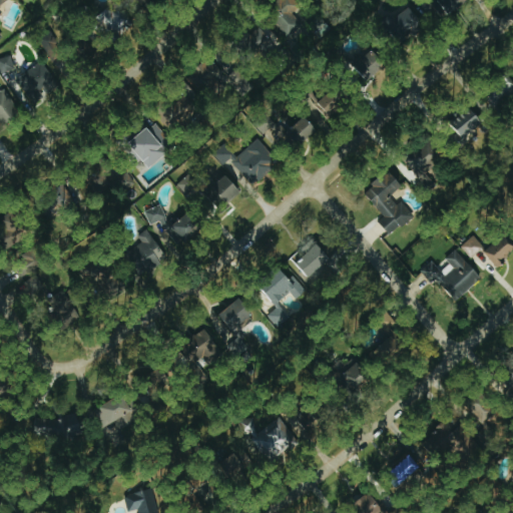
[(0,0),(0,13),(12,0),(0,0)]
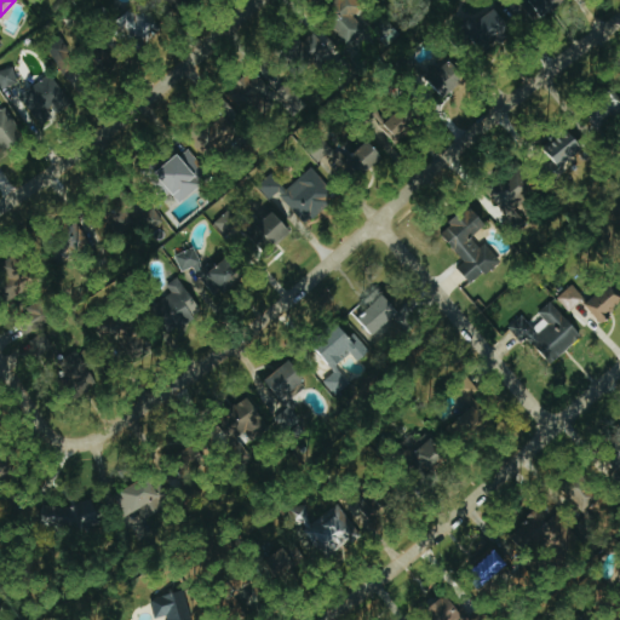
[(188,0),(168,0),(179,10),(188,0)]
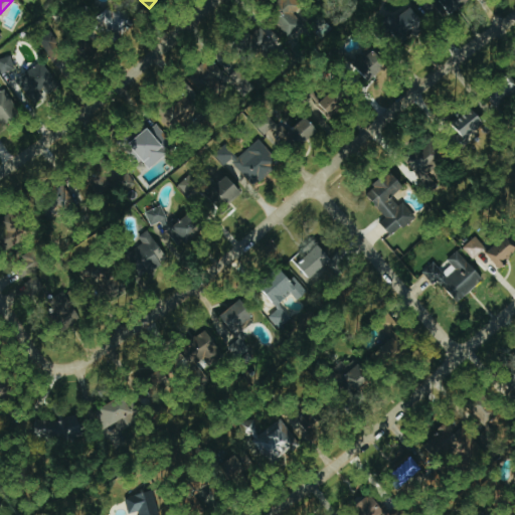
[(283,0),(268,13),(288,36),(302,24),(293,12),(301,6),(296,0),(283,0)]
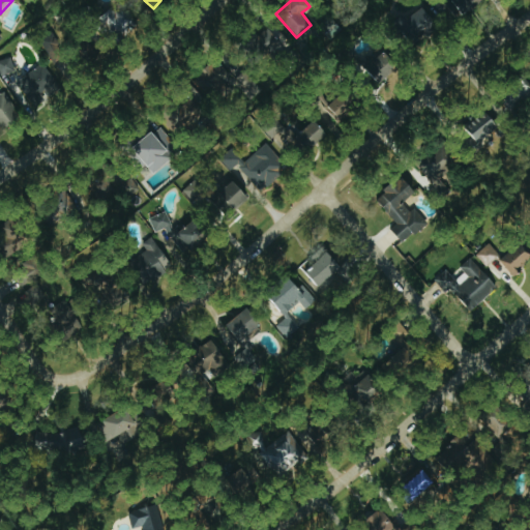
[(486,2),(483,0),(454,0),(464,15),(486,2)]
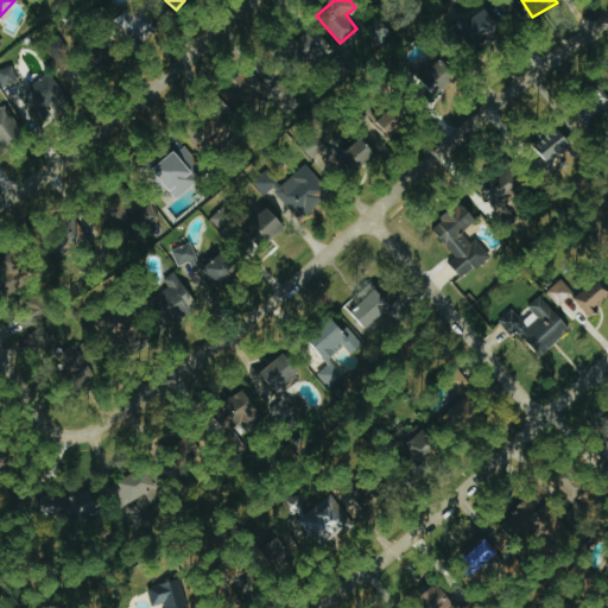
[(122,43),(128,36),(139,45),(158,25),(134,5),(109,32),(122,43)]
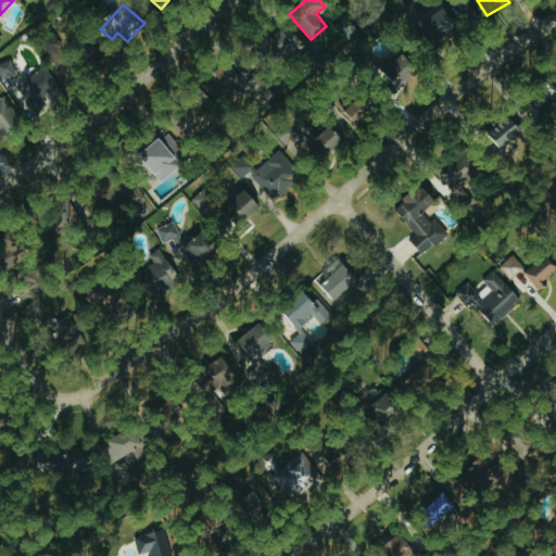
[(433,47),(462,34),(450,8),(421,21),(433,47)]
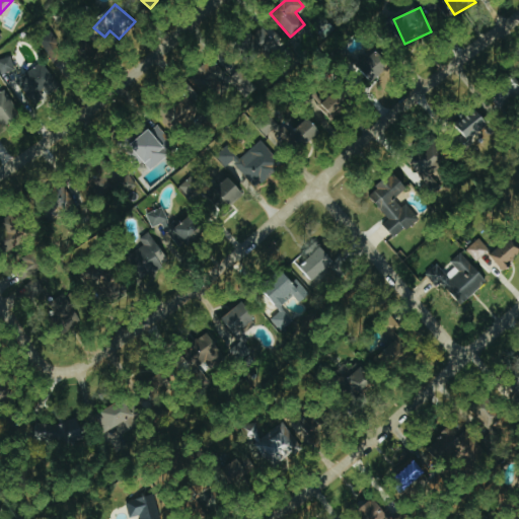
[(63,52),(49,28),(36,36),(51,59),(63,52)]
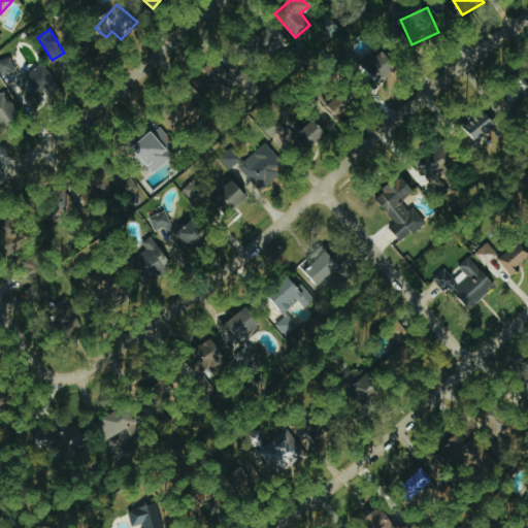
[(367,66),(384,84),(400,67),(384,51),(367,66)]
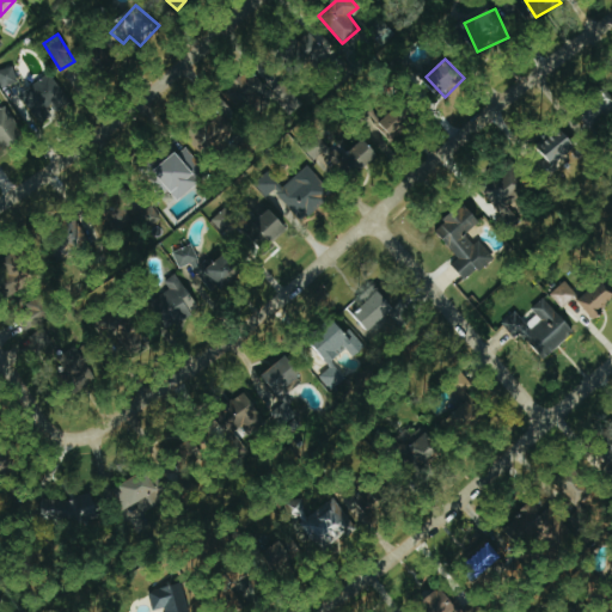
[(19,91),(34,118),(66,103),(51,75),(19,91)]
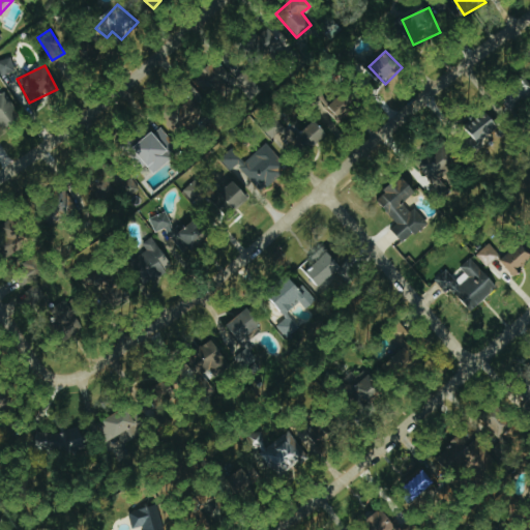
[(235,87),(248,97),(258,84),(245,75),(235,87)]
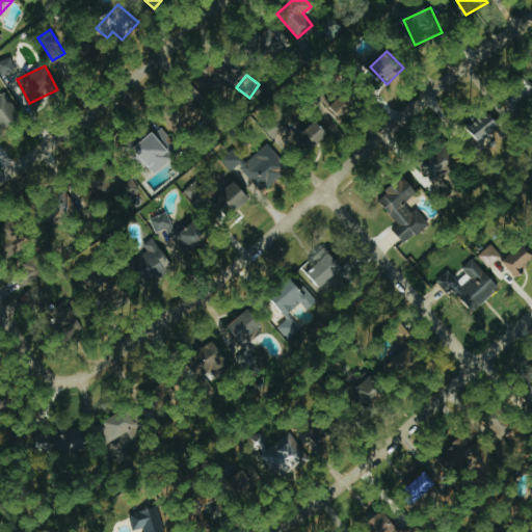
[(366,101),(354,86),(327,107),(339,122),(366,101)]
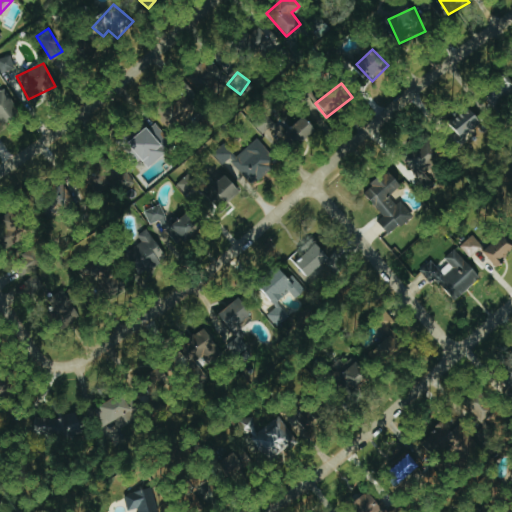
[(507,96),(500,86),(487,94),(493,104),(507,96)]
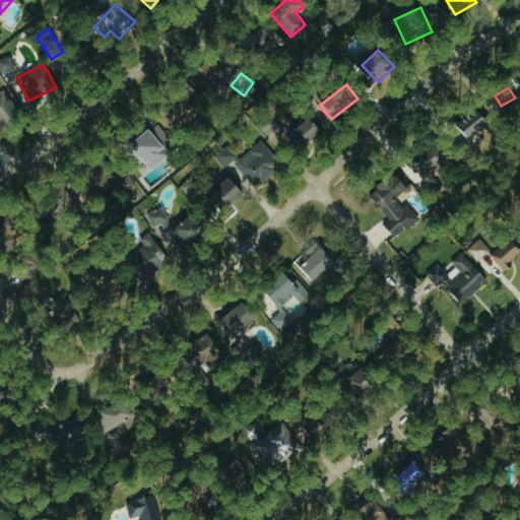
[(0,92),(0,131),(21,116),(3,90),(0,92)]
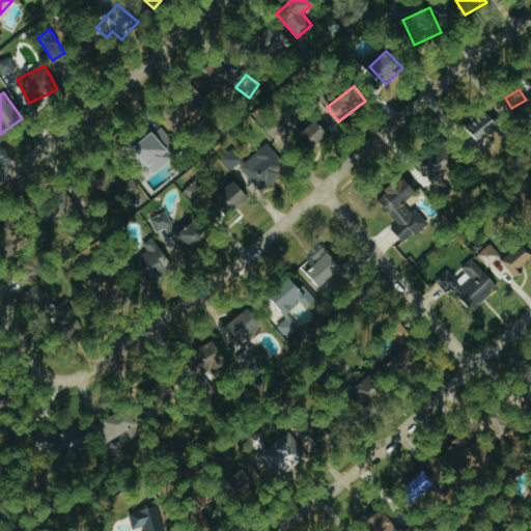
[(501,129),(491,111),(470,124),(480,141),(501,129)]
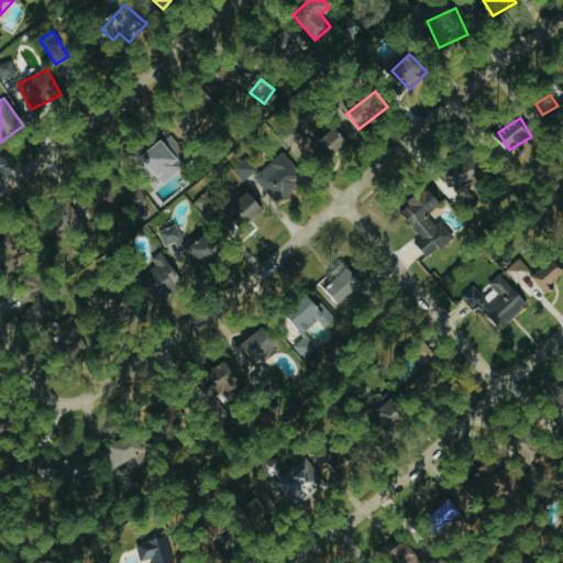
[(316,148),(337,159),(349,136),(328,125),(316,148)]
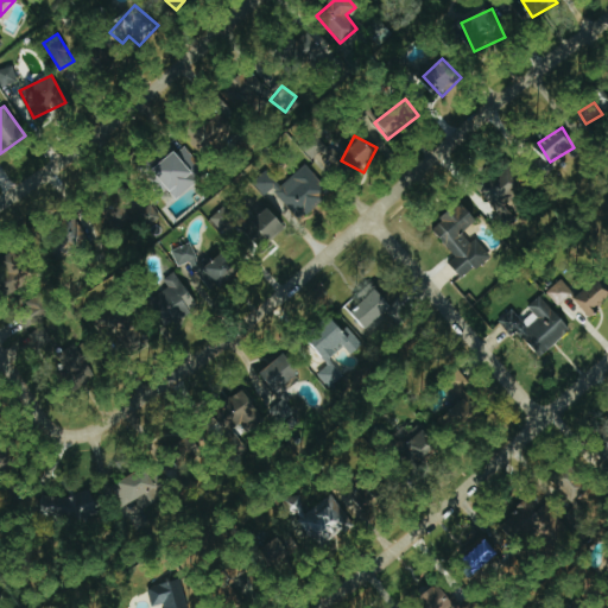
[(154,170),(178,198),(208,173),(183,144),(154,170)]
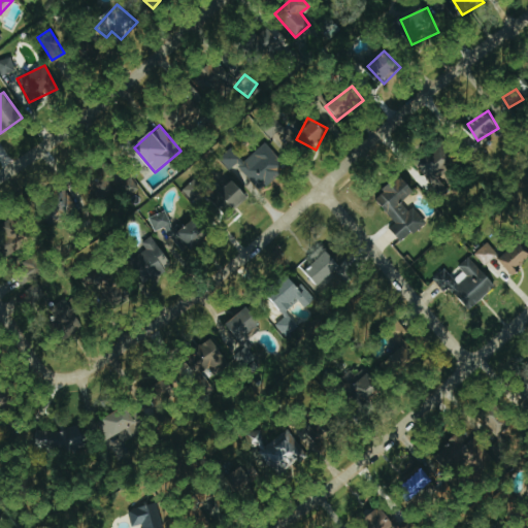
[(259,191),(287,168),(265,142),(242,161),(232,149),(220,158),(229,169),(236,163),(259,191)]
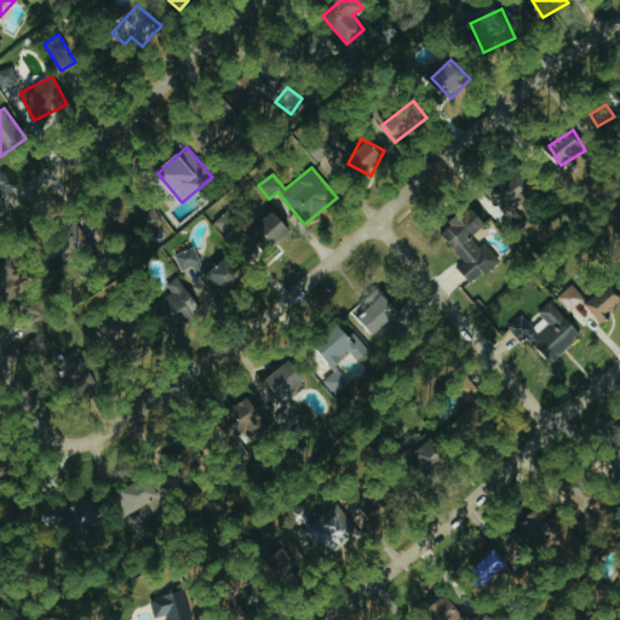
[(489,187),(500,212),(538,196),(527,171),(489,187)]
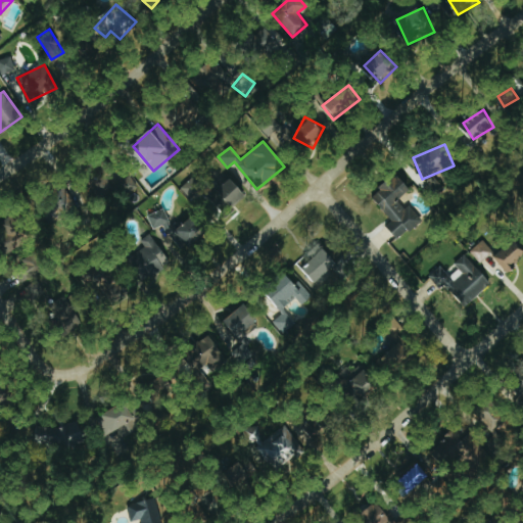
[(397,240),(421,219),(409,204),(403,208),(397,201),(412,189),(396,173),(370,196),(391,220),(385,225),(397,240)]
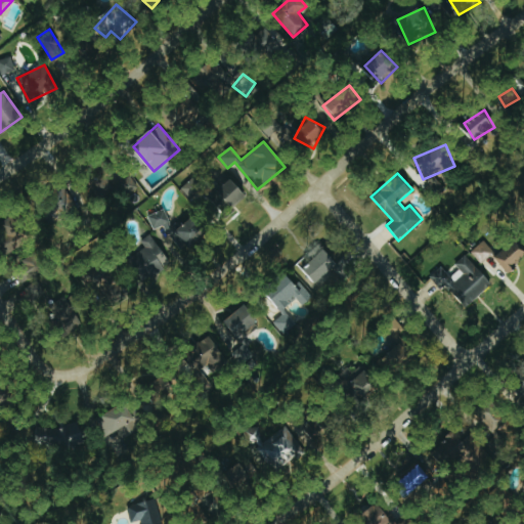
[(193,203),(206,192),(192,178),(180,188),(193,203)]
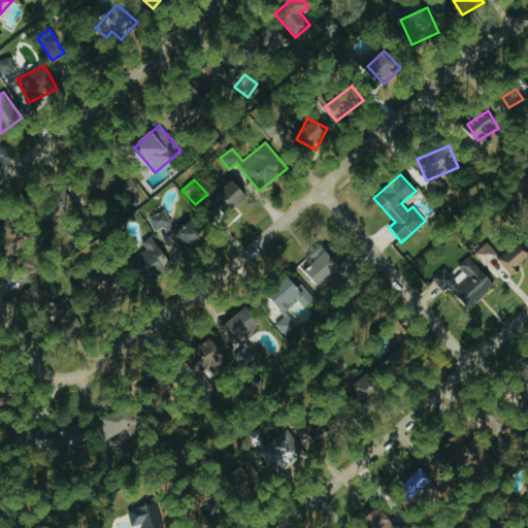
[(249,199),(235,179),(212,196),(226,215),(249,199)]
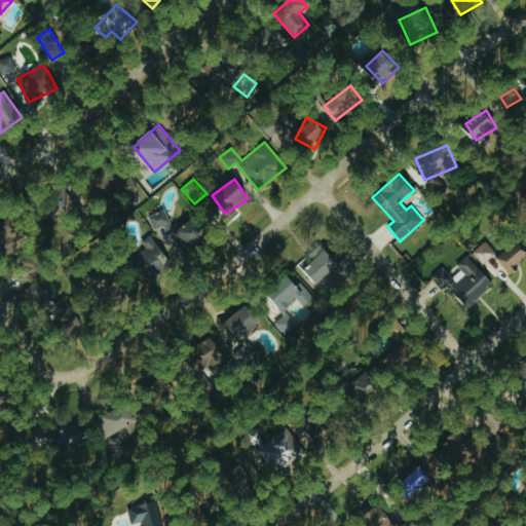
[(50,221),(76,208),(66,190),(41,202),(50,221)]
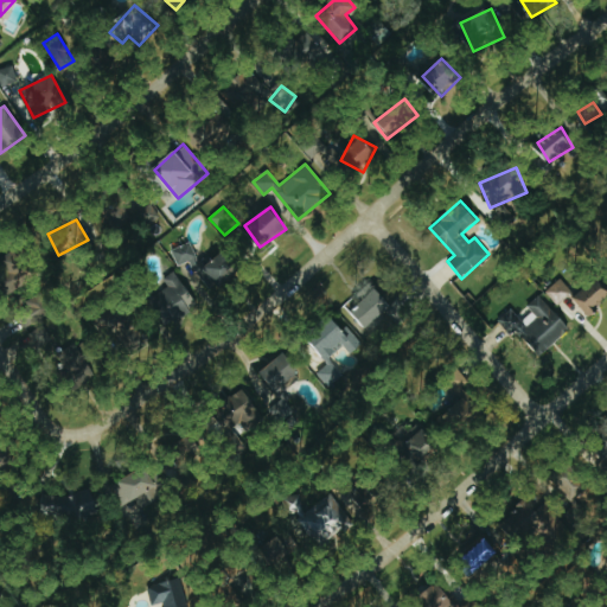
[(242,269),(241,267),(227,248),(219,254),(198,262),(190,242),(171,250),(177,266),(189,261),(191,264),(209,289),(223,283),(242,269)]
